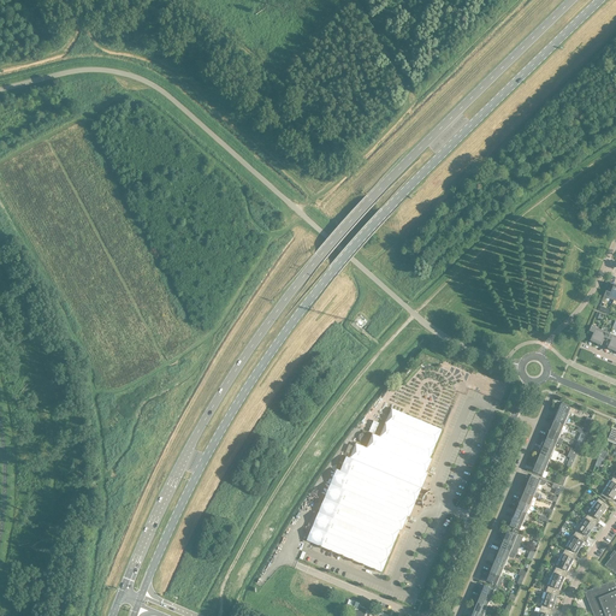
[(606,291),(605,291),(604,296),(614,301),(615,294),(615,285),(614,285),(612,286),(610,285),(606,291)]
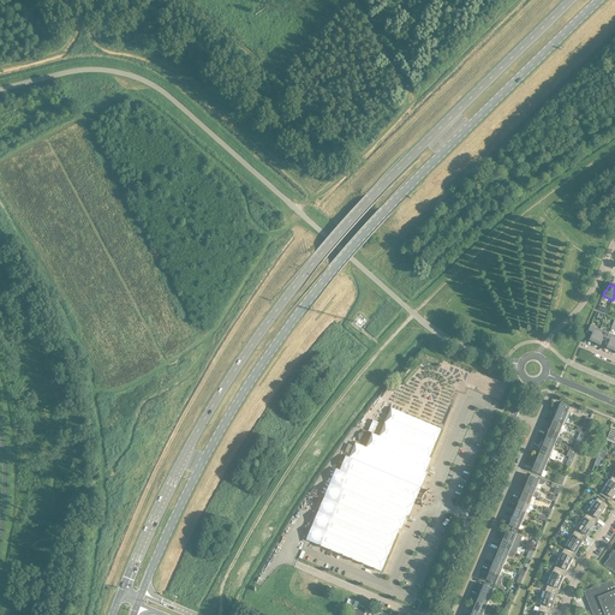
[(599,329),(590,326),(587,330),(589,332),(586,338),(590,339),(589,341),(595,344),(599,329)]
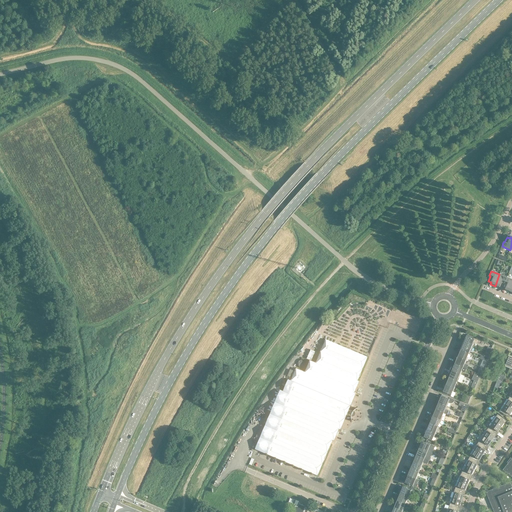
[(507,277),(499,274),(495,286),(499,287),(500,286),(503,287),(507,277)]
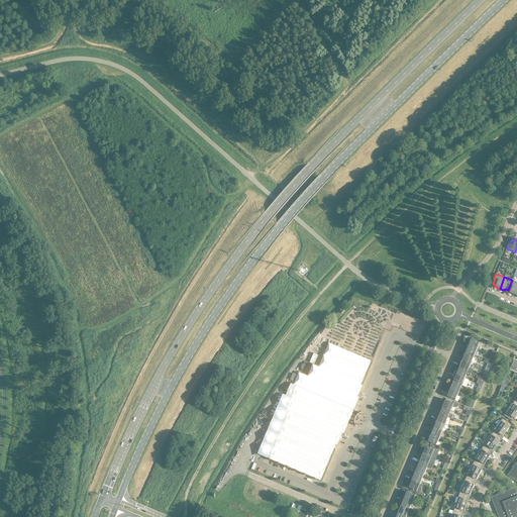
[(516,287),(516,282),(512,280),(508,290),(510,291),(510,293),(514,295),(516,287)]
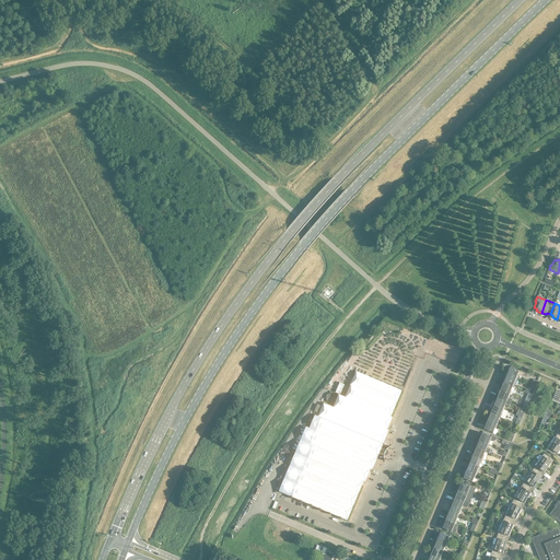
[(505,371),(504,375),(516,380),(517,376),(517,375),(518,372),(515,370),(516,369),(511,366),(508,372),(505,371)]
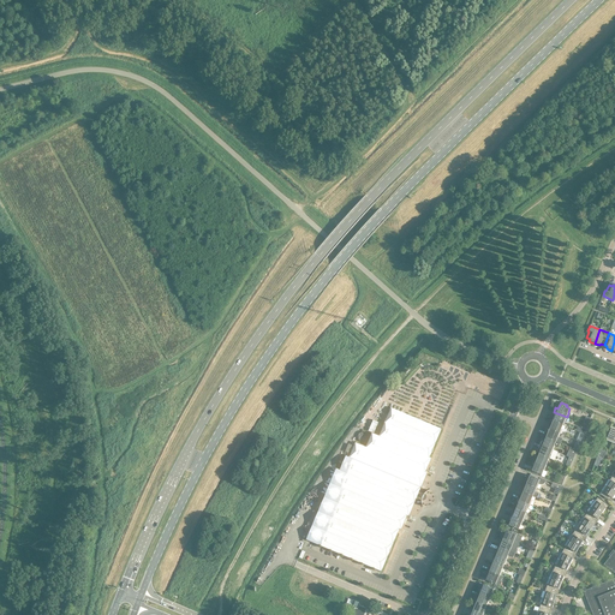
[(336,469),(306,539),(381,572),(399,529),(401,530),(407,515),(408,517),(416,501),(422,501),(422,499),(423,495),(424,494),(421,489),(427,473),(425,472),(431,458),(429,458),(441,429),(390,407),(378,436),(371,434),(365,447),(356,443),(348,458),(346,457),(340,470),(336,469)]
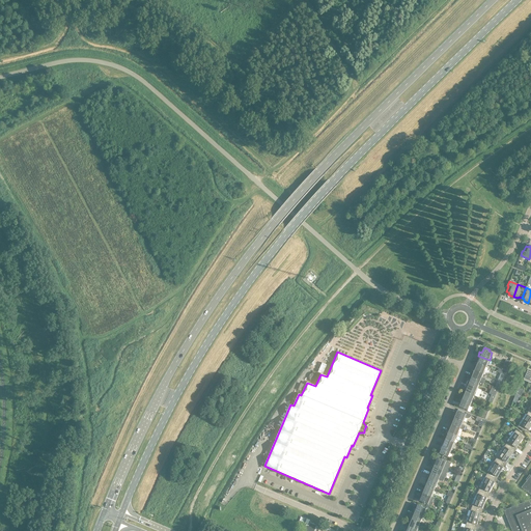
[(490,360),(478,356),(477,359),(479,360),(477,363),(485,367),(487,363),(487,364),(490,360)]
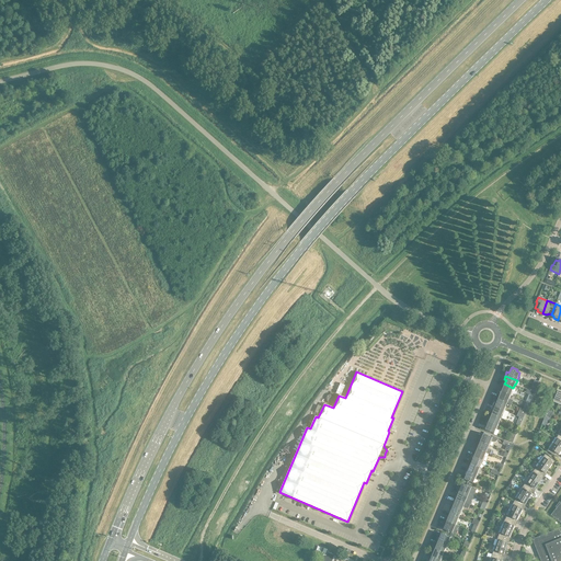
[(513,388),(504,384),(503,388),(501,387),(499,390),(511,396),(513,392),(512,391),(513,388)]
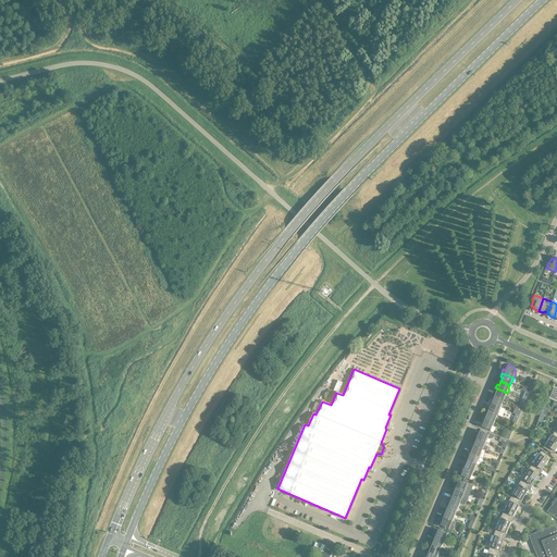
[(507,393),(495,387),(494,391),(496,392),(494,396),(503,400),(506,401),(508,397),(506,396),(507,393)]
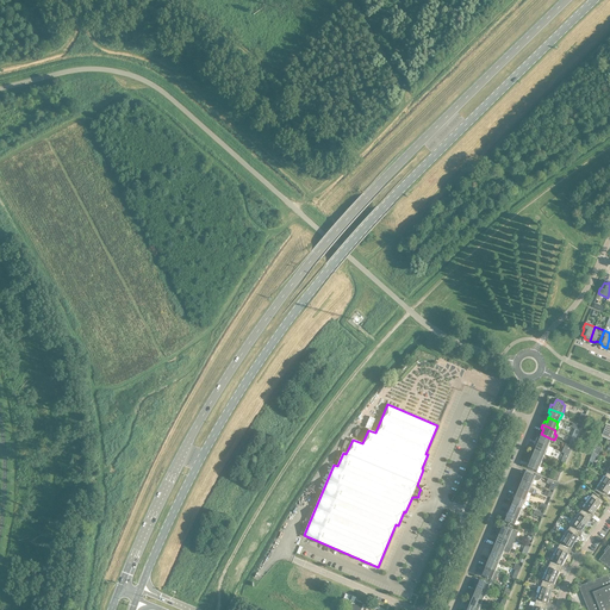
[(551,439),(541,434),(540,439),(537,437),(535,441),(548,447),(551,442),(549,442),(551,439)]
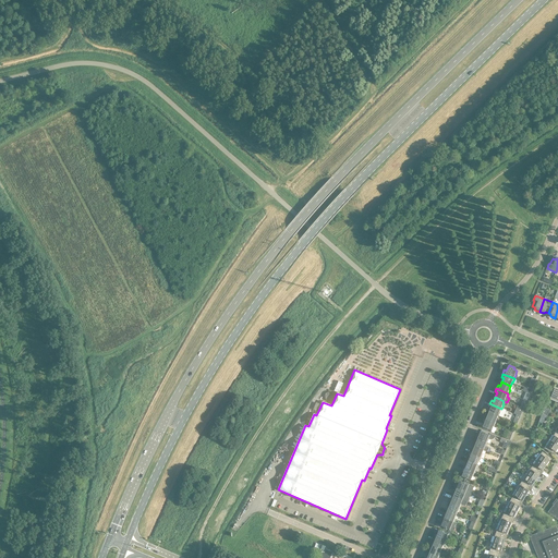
[(501,409),(489,403),(488,407),(490,408),(488,412),(498,415),(499,412),(500,412),(501,409)]
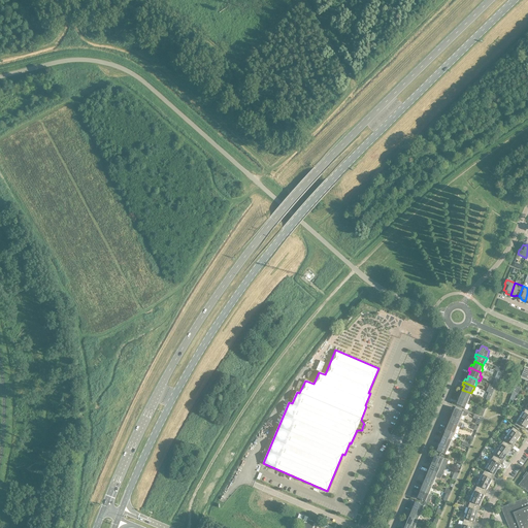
[(489,385),(486,391),(492,394),(495,387),(489,385)]
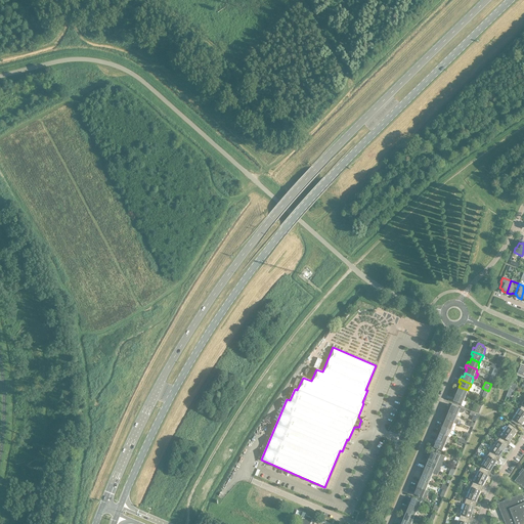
[(468,390),(459,387),(457,391),(455,390),(454,393),(465,398),(467,394),(466,394),(468,390)]
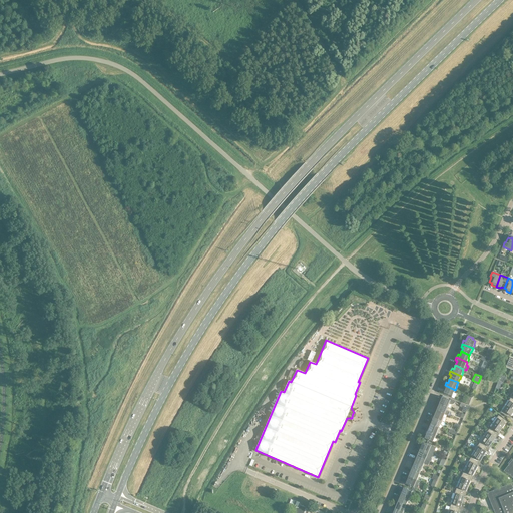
[(455,390),(445,385),(443,388),(445,389),(444,393),(452,396),(453,393),(454,393),(455,390)]
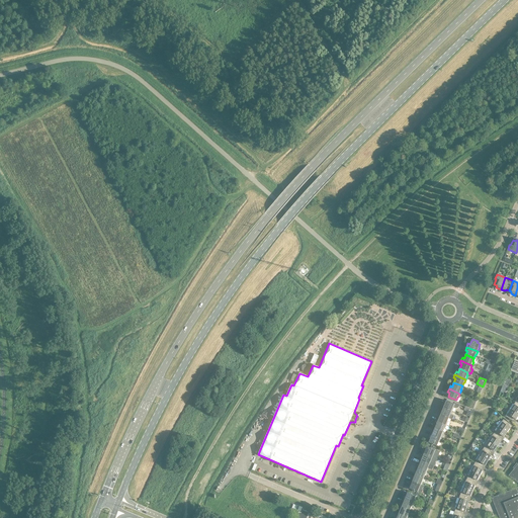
[(442,404),(441,407),(452,411),(453,408),(454,408),(455,409),(456,409),(458,408),(458,407),(459,406),(460,405),(454,403),(454,404),(446,401),(444,405),(442,404)]
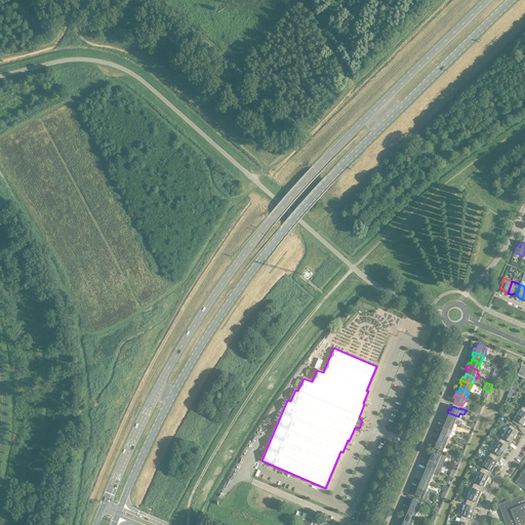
[(524,409),(522,407),(520,410),(520,409),(516,414),(524,419),(524,409)]
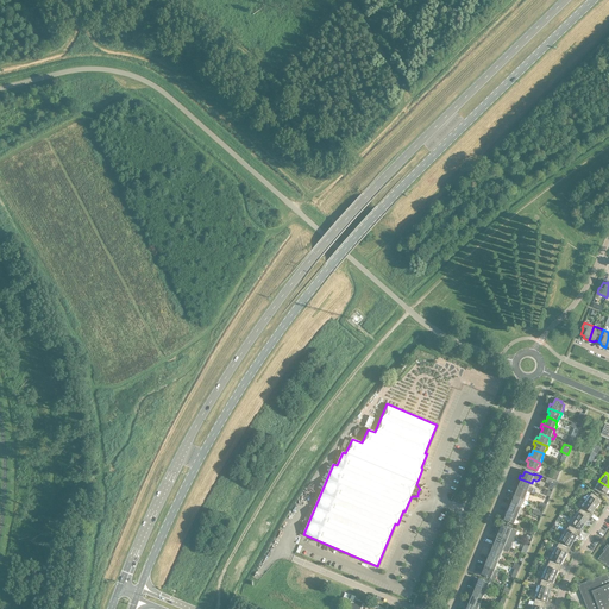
[(532,483),(519,478),(518,482),(520,483),(518,488),(527,491),(532,494),(533,489),(529,488),(532,483)]
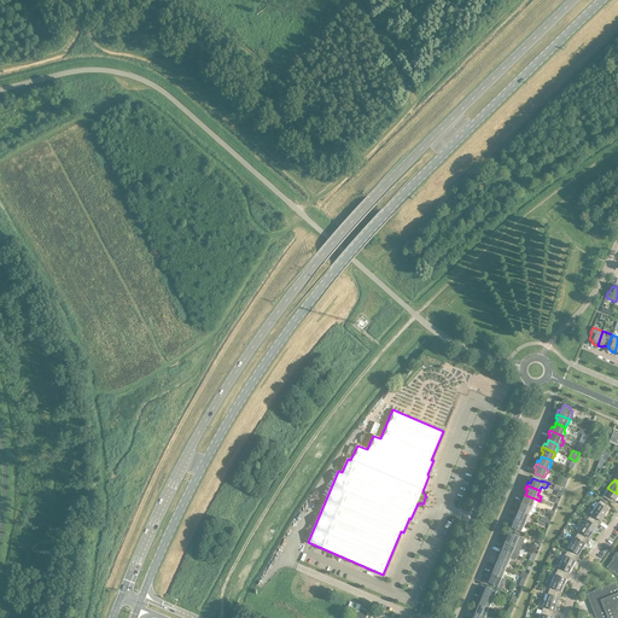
[(554,485),(553,489),(558,491),(555,495),(560,497),(564,489),(554,485)]
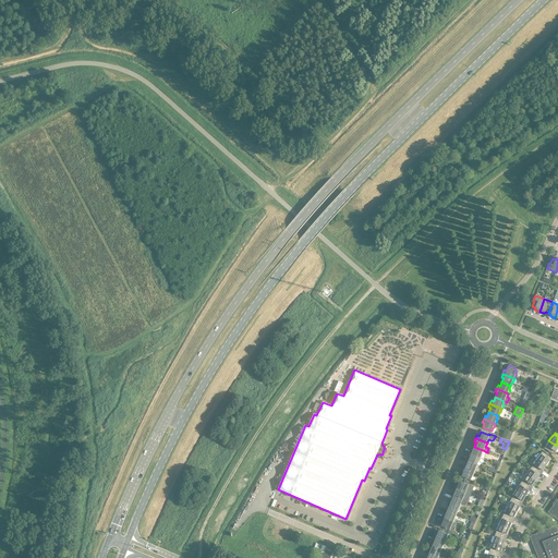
[(557,447),(557,446),(548,440),(545,445),(546,446),(544,448),(550,452),(553,450),(555,452),(557,447)]
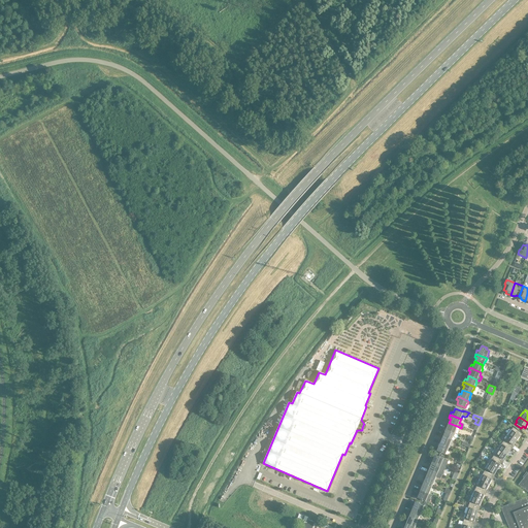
[(457,426),(449,423),(447,427),(444,426),(443,429),(455,433),(457,430),(456,430),(457,426)]
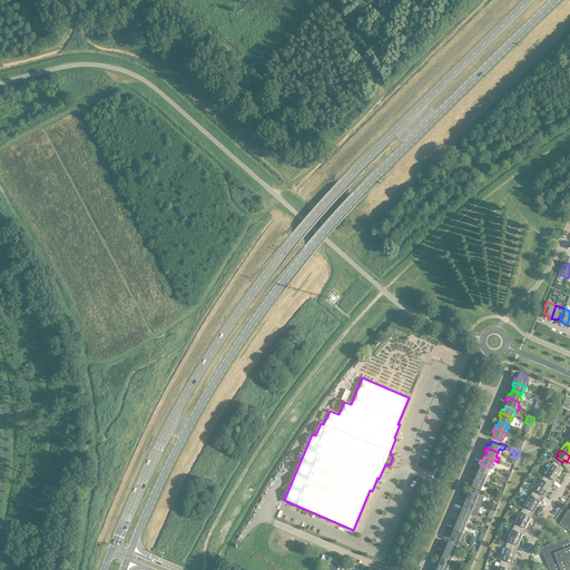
[(551,464),(548,469),(557,475),(561,471),(558,469),(560,465),(553,461),(551,464)]
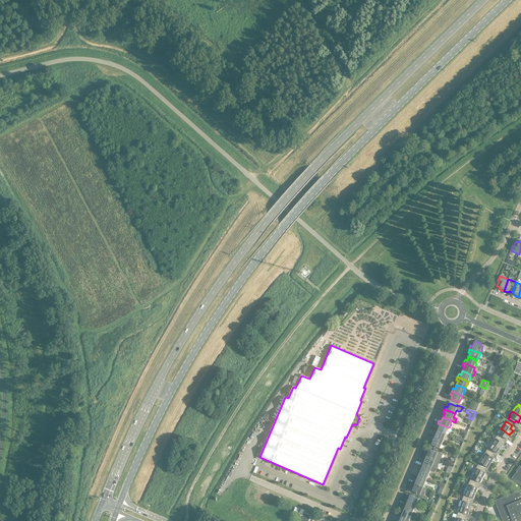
[(449,427),(438,423),(437,426),(439,427),(437,430),(445,435),(447,430),(448,431),(449,427)]
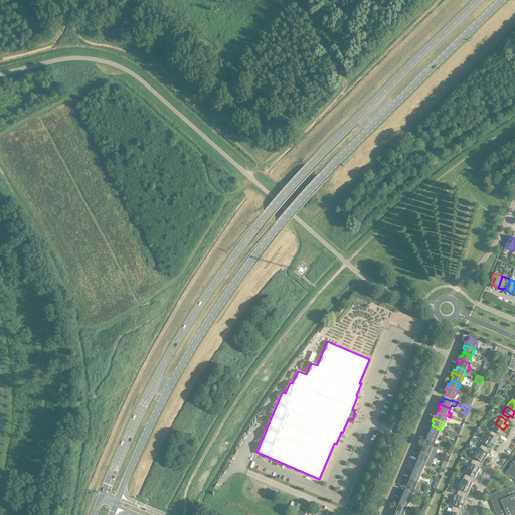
[(503,430),(495,423),(492,427),(492,428),(490,431),(496,435),(498,433),(500,435),(503,430)]
